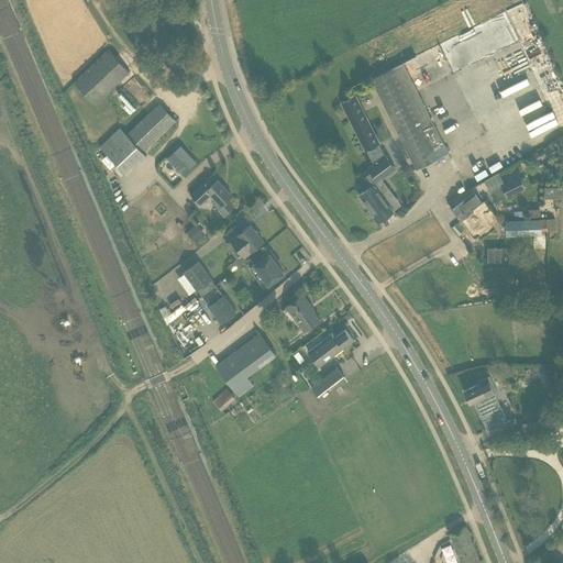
[(496,1),(386,56),(407,97),(428,87),(446,124),(536,80),(496,1)]
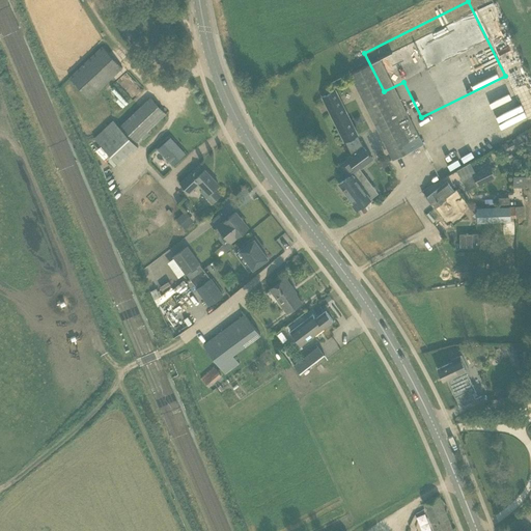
[(122,67),(103,47),(70,77),(89,99),(122,67)]
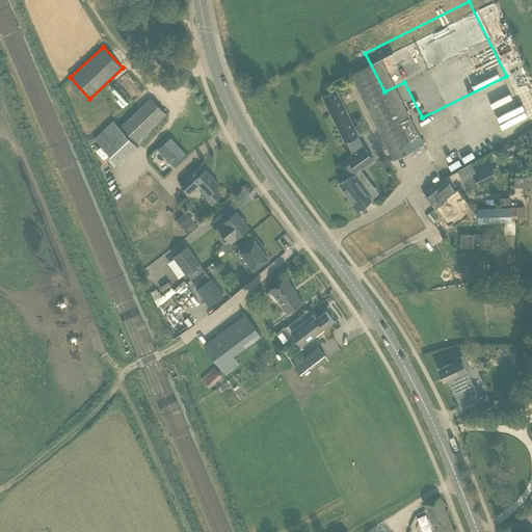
[(337,89),(321,97),(344,142),(346,141),(353,156),(357,153),(364,148),(357,135),(358,135),(337,89)]
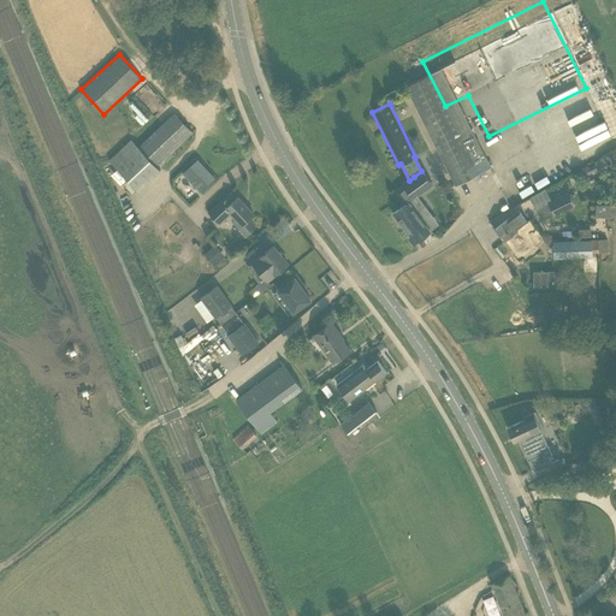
[(161,170),(157,165),(191,131),(175,113),(138,147),(131,138),(122,148),(152,179),(161,170)]
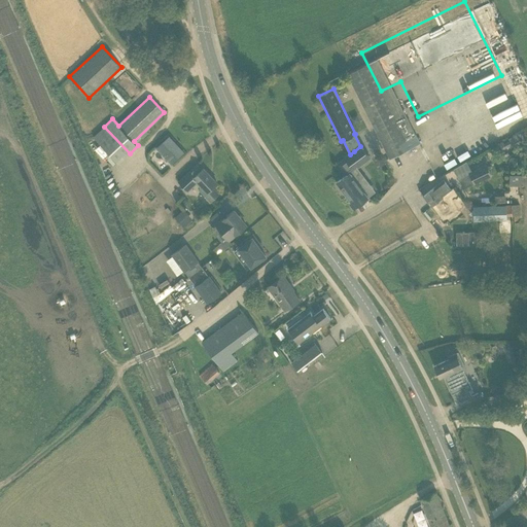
[(171,165),(184,152),(169,136),(155,148),(171,165)]
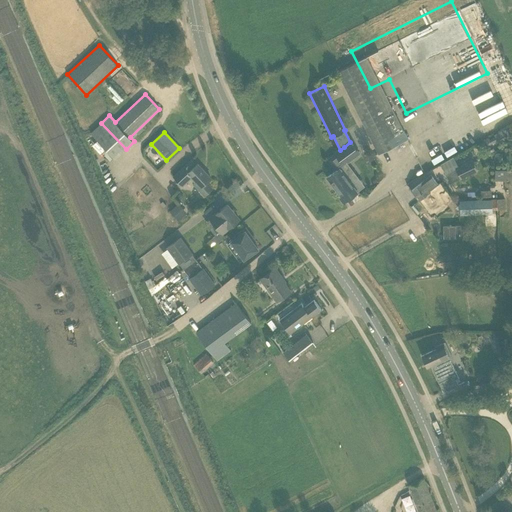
[(337,169),(327,177),(336,189),(345,201),(357,191),(350,181),(354,178),(344,164),(347,162),(359,153),(351,142),(350,142),(344,147),(340,150),(328,158),(337,169)]
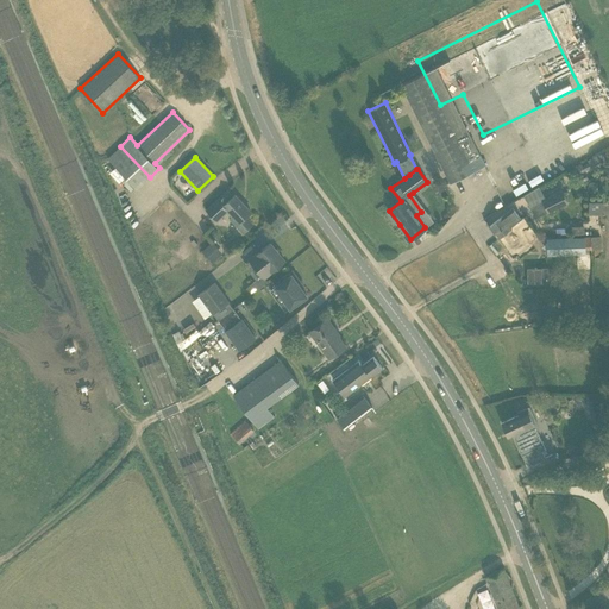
[(218,199),(206,211),(218,223),(228,212),(232,217),(230,219),(244,234),(253,225),(246,217),(251,213),(234,194),(232,196),(227,190),(218,199)]
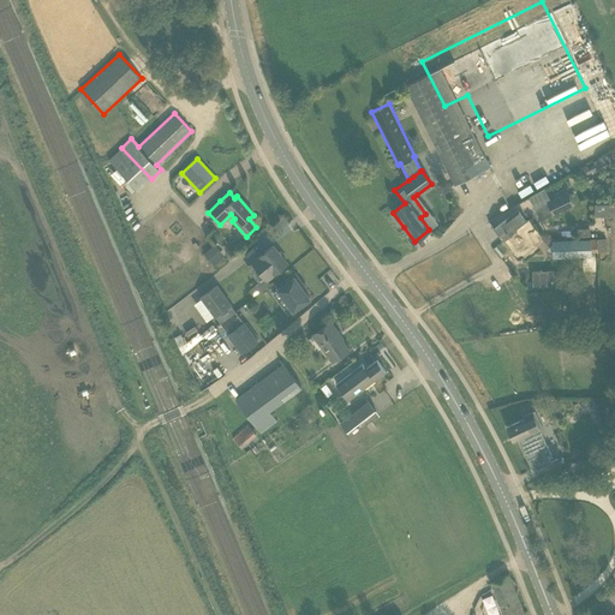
[(554,215),(574,206),(568,192),(535,208),(541,220),(553,214),(554,215)]
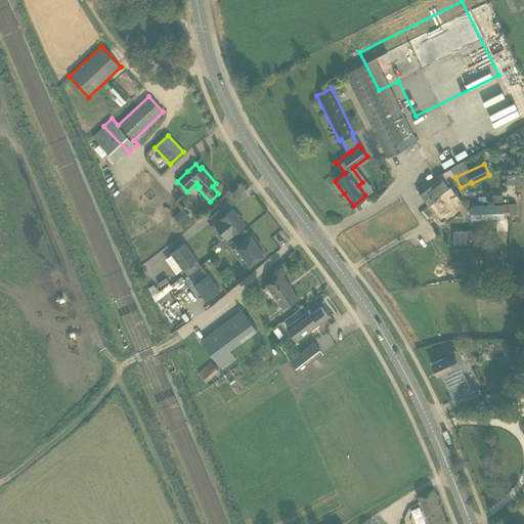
[(523,173),(509,173),(509,183),(523,183),(523,173)]
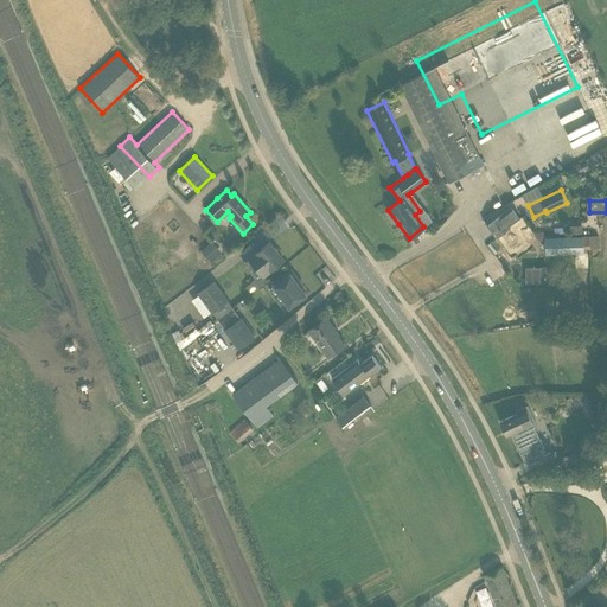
[(487,225),(496,236),(519,218),(511,206),(487,225)]
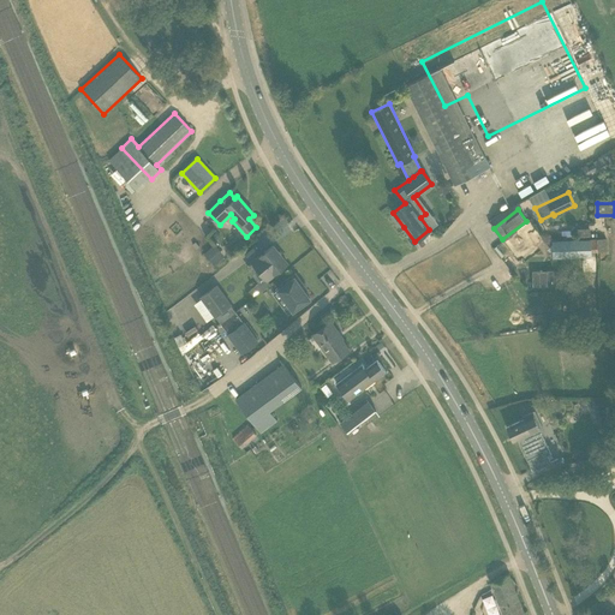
[(526,221),(502,239),(513,252),(536,233),(526,221)]
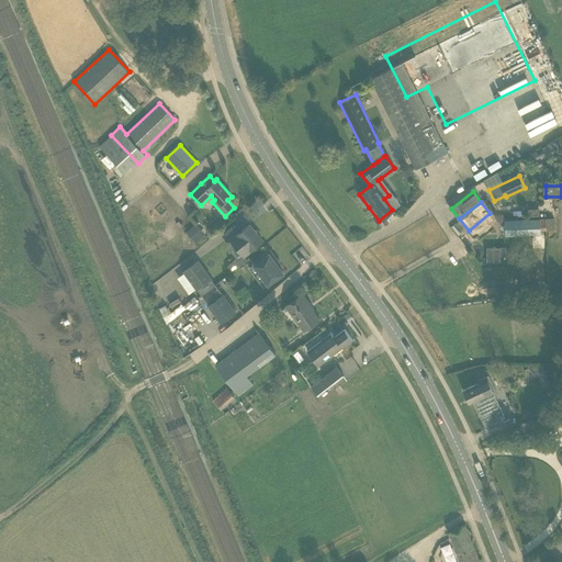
[(539,218),(512,220),(513,235),(540,234),(540,232),(546,231),(550,229),(554,229),(555,229),(554,217),(539,218)]
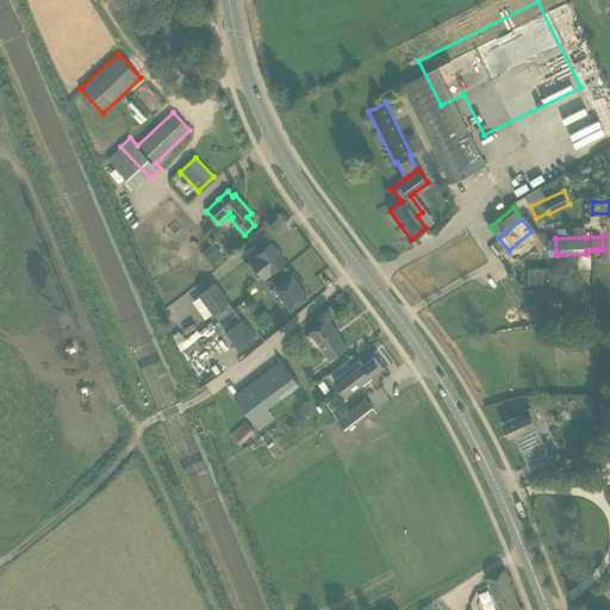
[(204,250),(213,262),(225,251),(215,240),(204,250)]
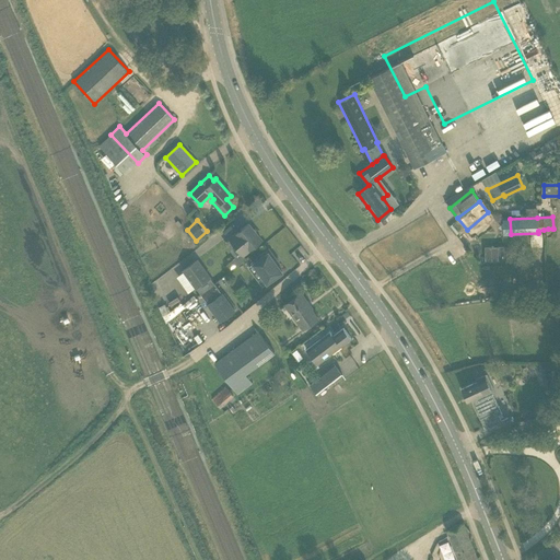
[(261,240),(248,223),(236,233),(230,238),(243,255),(249,249),(261,240)]
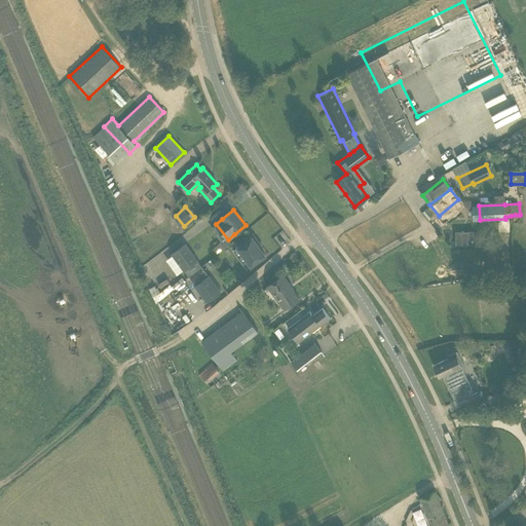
[(251,265),(264,255),(257,245),(259,242),(252,233),(241,240),(243,242),(237,247),(247,260),(242,263),(247,267),(251,264),(251,265)]
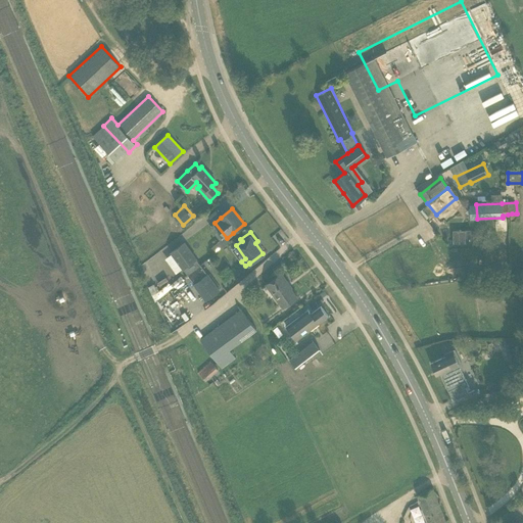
[(196,258),(184,242),(171,252),(183,269),(187,275),(200,265),(196,258)]
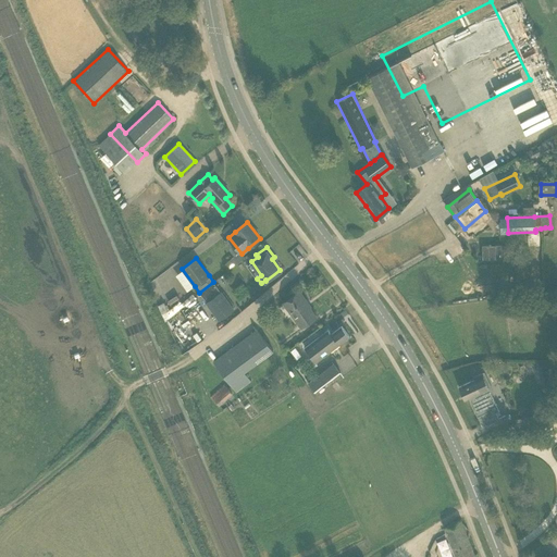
[(219,320),(233,309),(213,282),(199,293),(219,320)]
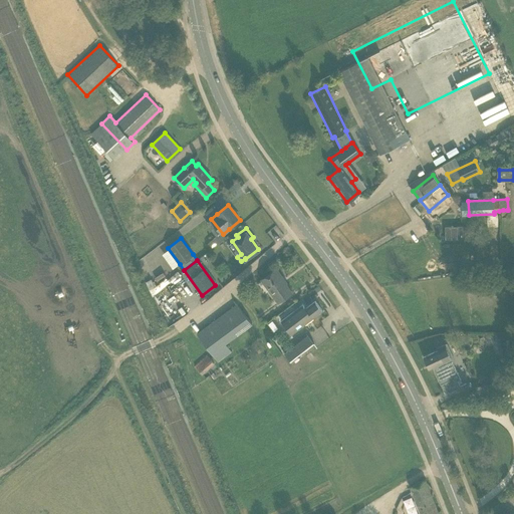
[(263,279),(269,287),(271,289),(269,290),(278,302),(291,292),(284,282),(284,283),(279,277),(281,276),(276,269),(261,279),(262,280),(263,279)]
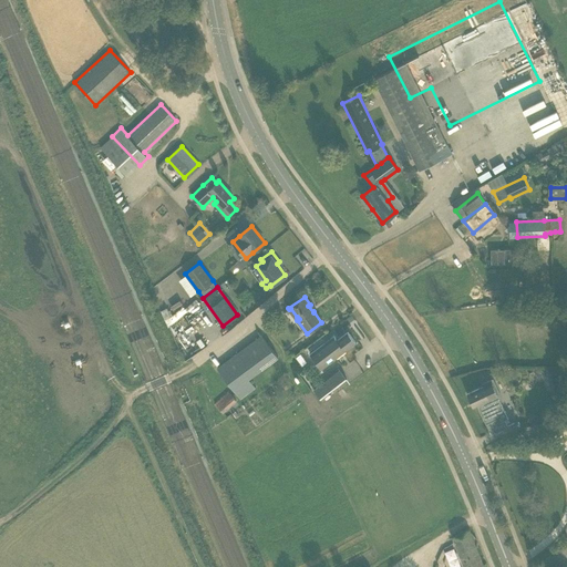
[(321,369),(347,349),(356,342),(348,331),(337,340),(333,336),(310,353),(321,369)]
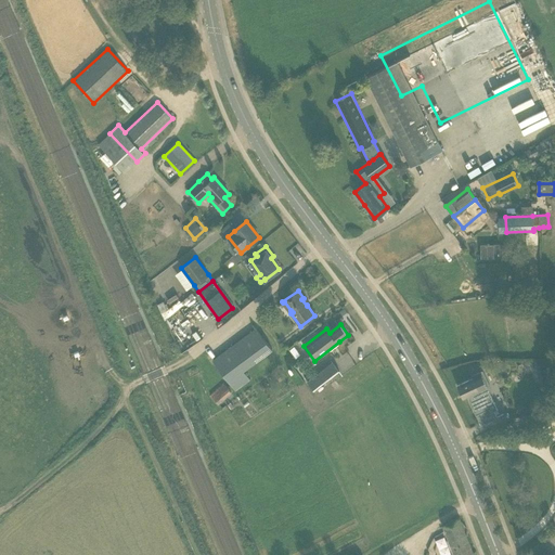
[(307,382),(313,390),(339,371),(333,362),(307,382)]
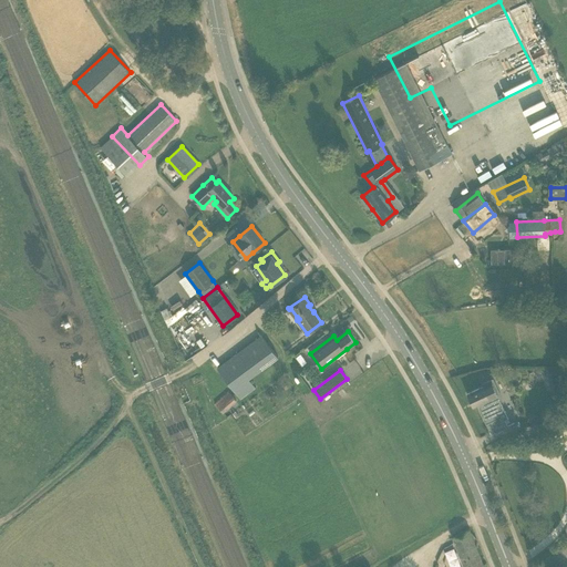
[(557,371),(547,372),(548,380),(558,379),(557,371)]
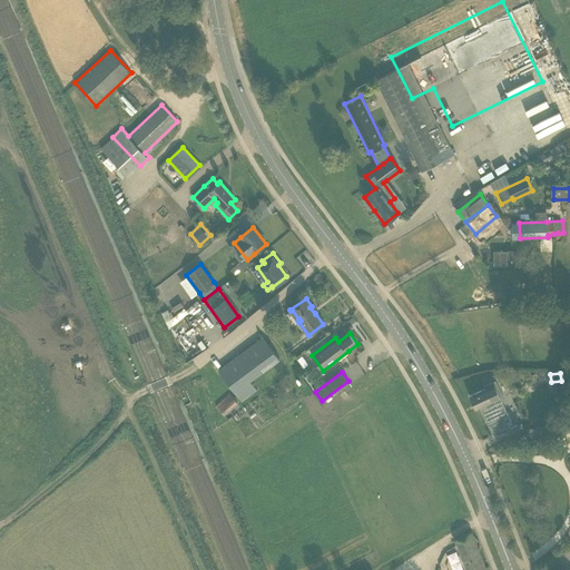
[(256,390),(249,381),(234,392),(241,401),(256,390)]
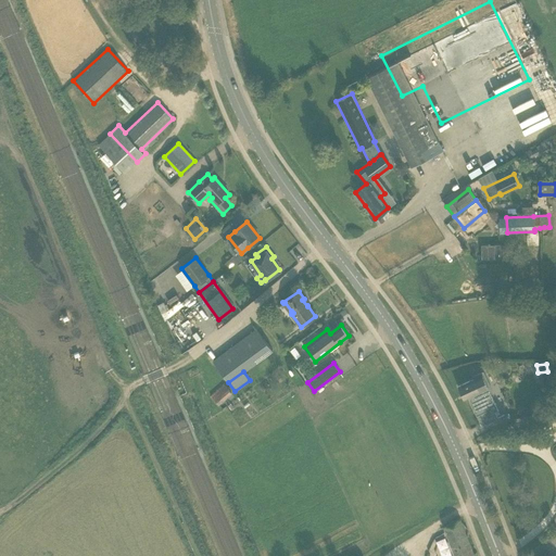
[(464,399),(468,396),(470,401),(469,401),(476,415),(490,409),(492,413),(497,411),(490,392),(492,391),(483,371),(472,376),(474,379),(458,386),(464,399)]
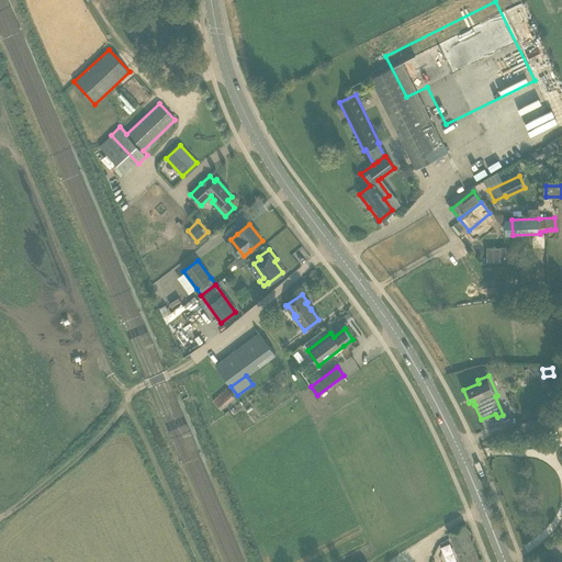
[(226,388),(213,400),(222,409),(235,397),(226,388)]
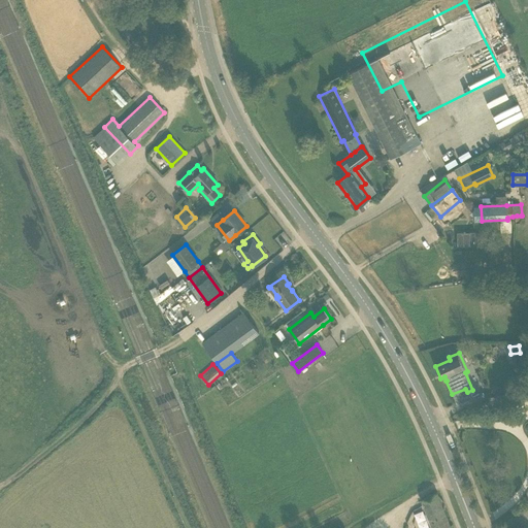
[(429,522),(446,516),(436,492),(420,498),(429,522)]
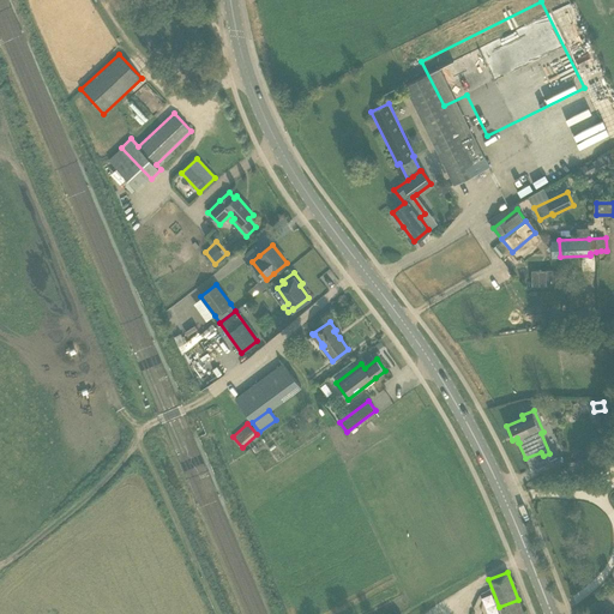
[(523,613),(518,600),(499,607),(501,613),(523,613)]
